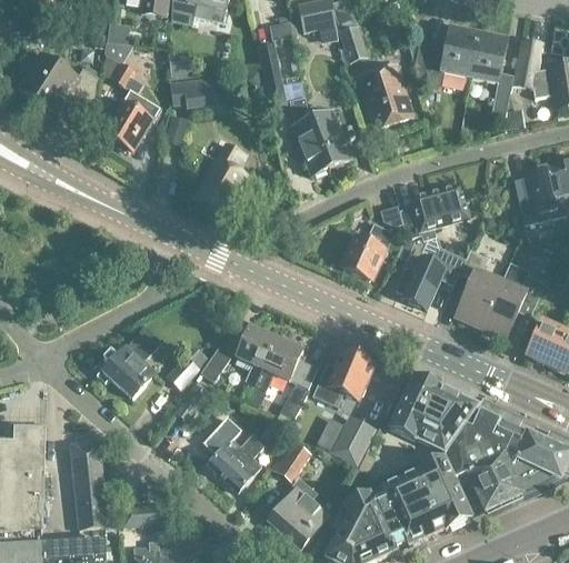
[(142,0),(140,12),(165,16),(166,0),(142,0)]
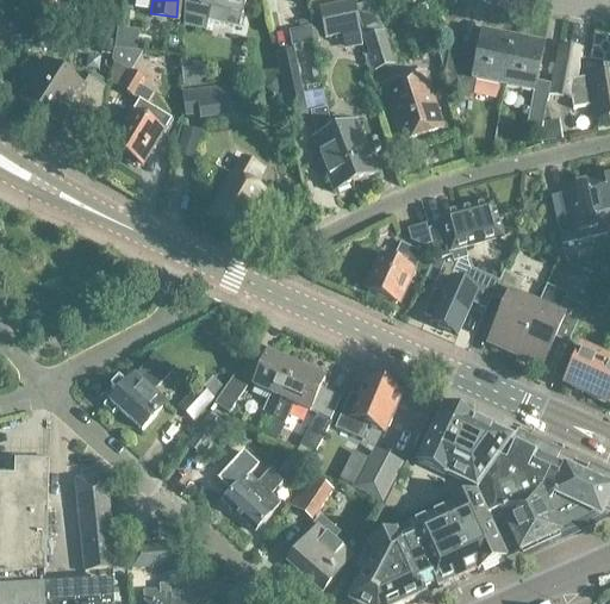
[(184,0),(182,45),(200,50),(205,26),(205,27),(207,16),(240,23),(244,0),(200,0),(184,0)]
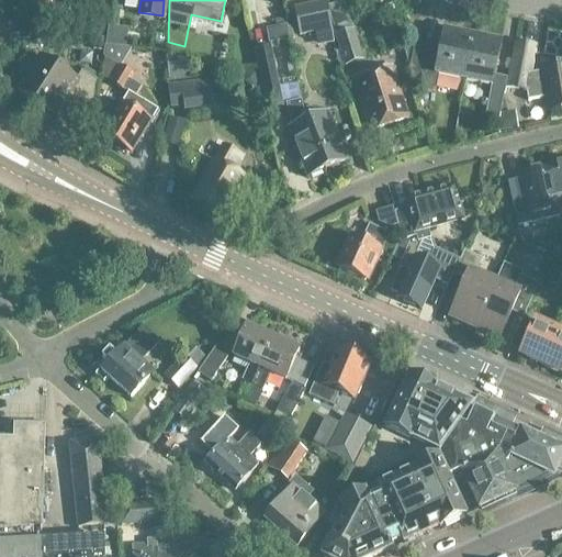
[(263,0),(267,12),(277,11),(274,0),(263,0)]
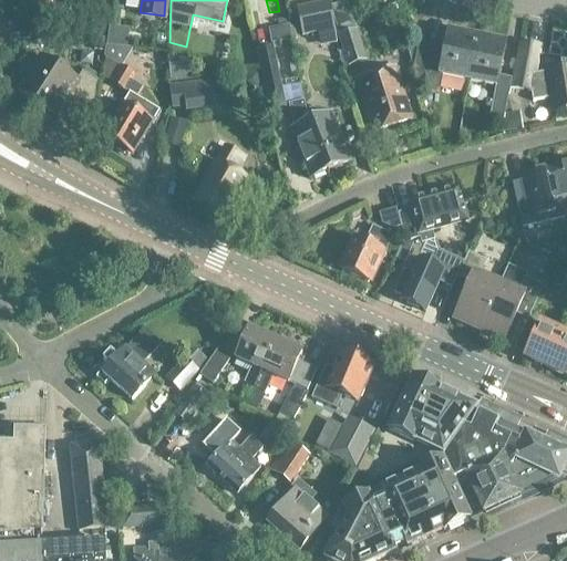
[(331,1),(331,0),(319,0),(296,4),(301,33),(334,27),(331,1)]
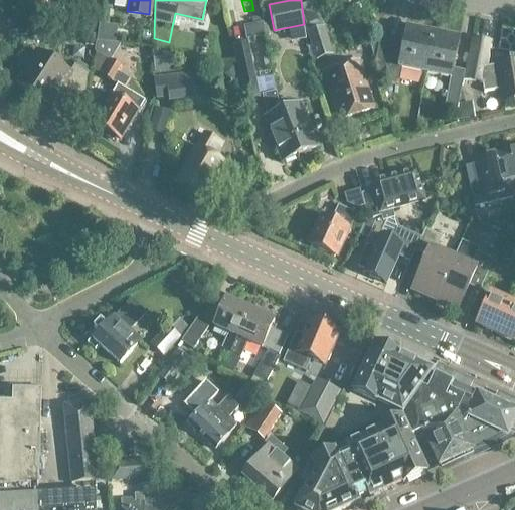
[(78,25),(96,27),(98,17),(79,16),(78,25)]
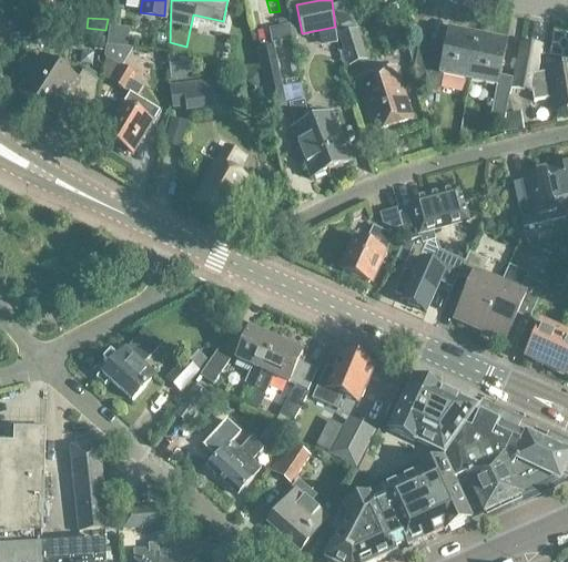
[(269,26),(272,40),(292,37),(290,21),(269,26)]
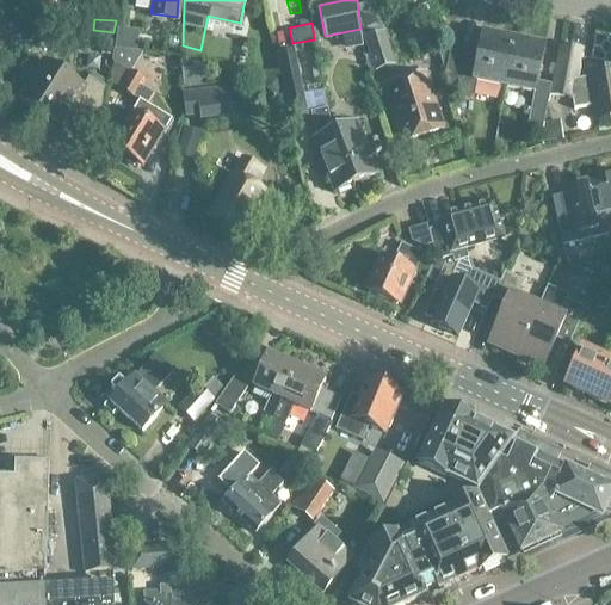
[(394,60),(389,47),(383,29),(365,35),(371,53),(376,66),(394,60)]
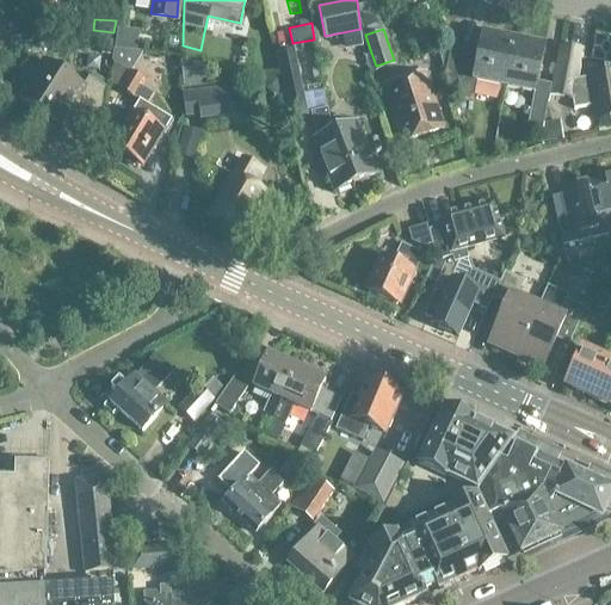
[(466,44),(451,42),(445,71),(450,91),(469,94),(473,76),(504,82),(513,34),(498,31),(498,35),(482,31),(476,59),(464,56),(466,44)]
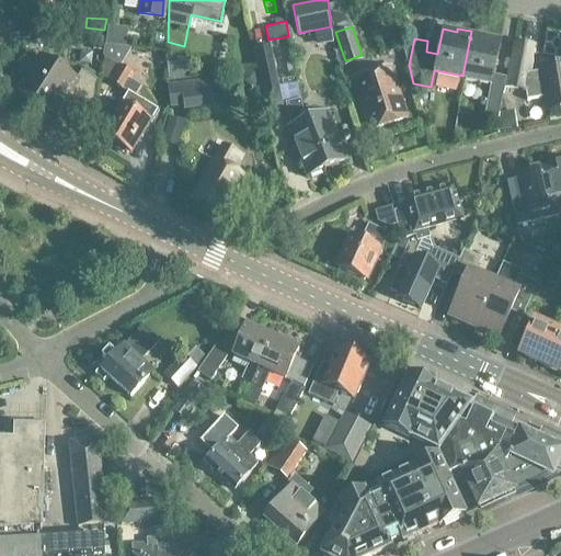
[(300,52),(313,48),(316,60),(336,55),(331,31),(298,38),(300,52)]
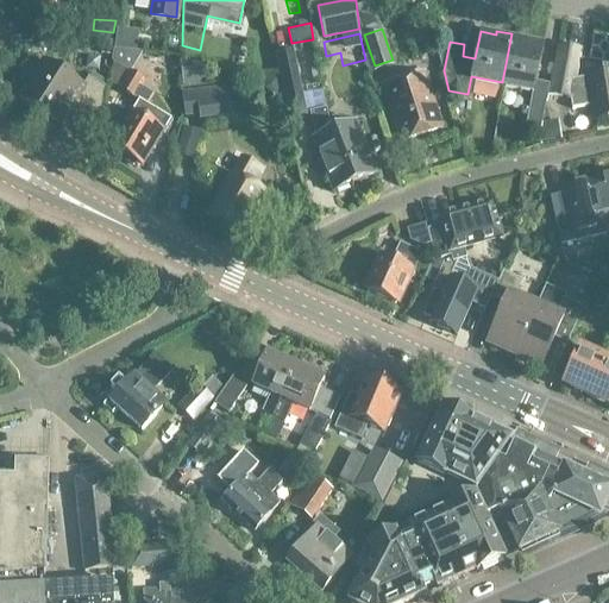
[(527,37),(512,33),(502,82),(532,88),(529,105),(525,104),(523,111),(528,112),(526,121),(541,124),(548,89),(550,82),(535,79),(541,44),(527,41),(527,37)]
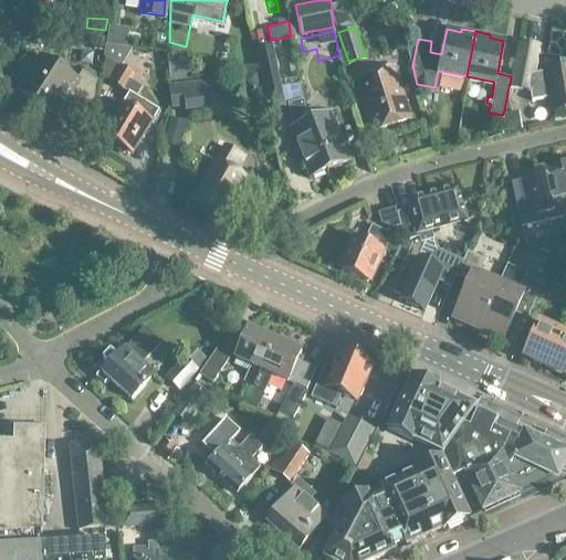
[(279,73),(271,40),(257,43),(270,106),(285,103),(279,73)]
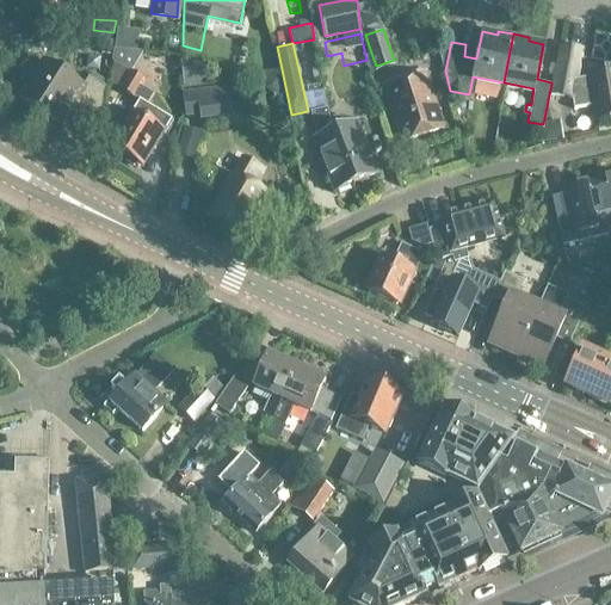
[(557,50),(551,82),(550,90),(572,93),(573,105),(591,102),(593,116),(610,112),(610,66),(585,72),(586,74),(575,75),(579,56),(557,50)]
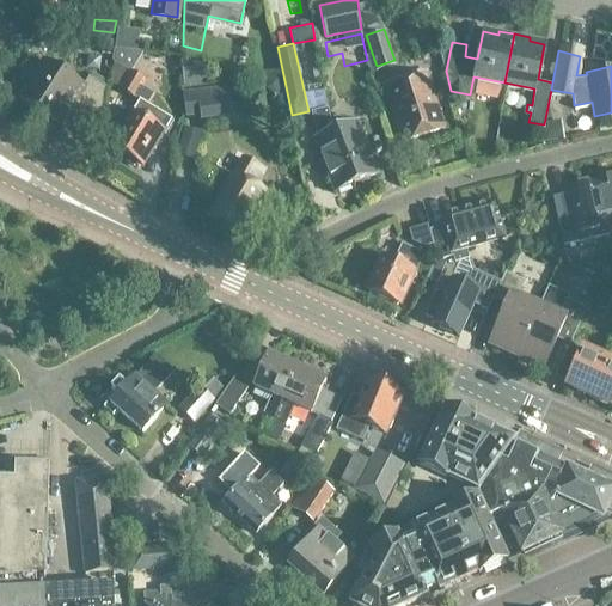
[(43,56),(19,93),(61,121),(75,99),(102,116),(106,83),(89,72),(83,81),(43,56)]
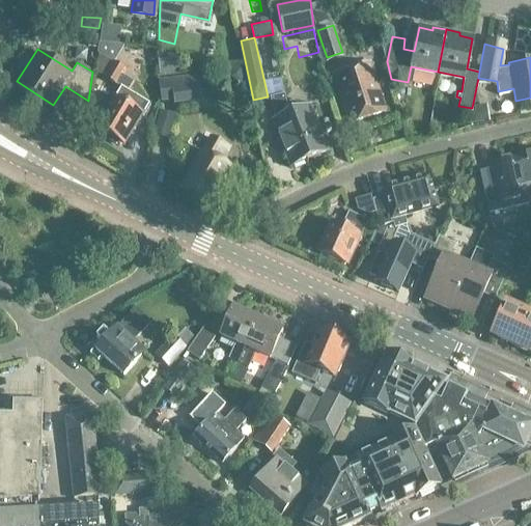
[(159,53),(161,70),(178,67),(176,51),(159,53)]
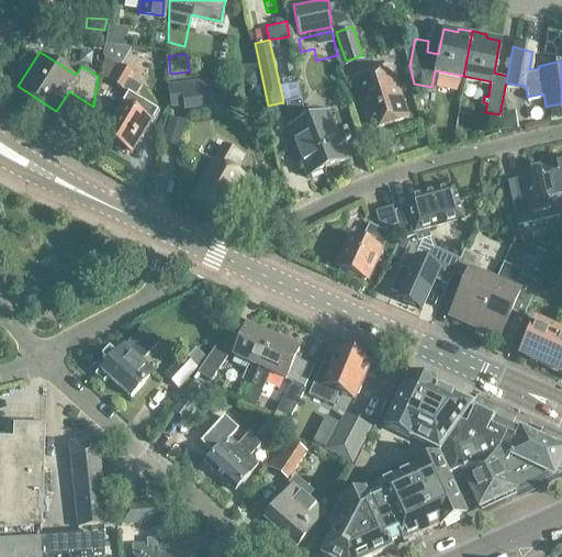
[(114,114),(103,133),(130,148),(148,118),(152,120),(158,107),(135,92),(138,87),(141,82),(130,76),(133,70),(120,63),(119,65),(113,62),(105,75),(127,88),(120,100),(119,99),(111,112),(114,114)]
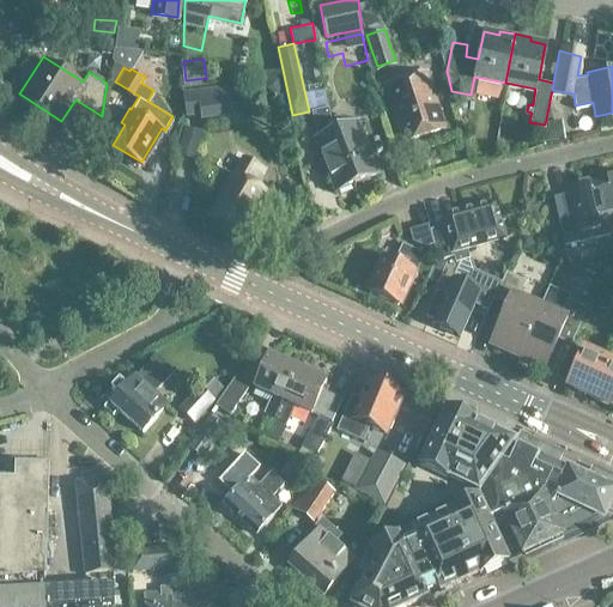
[(426,71),(386,84),(404,139),(444,126),(426,71)]
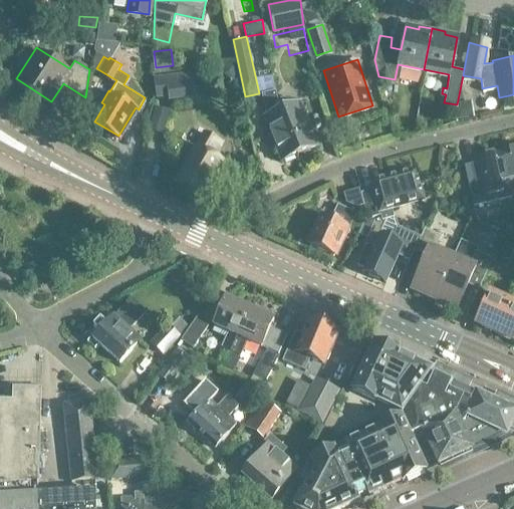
[(153,74),(152,79),(154,92),(160,91),(160,85),(167,84),(168,93),(198,89),(196,72),(204,71),(203,65),(194,66),(194,68),(153,74)]
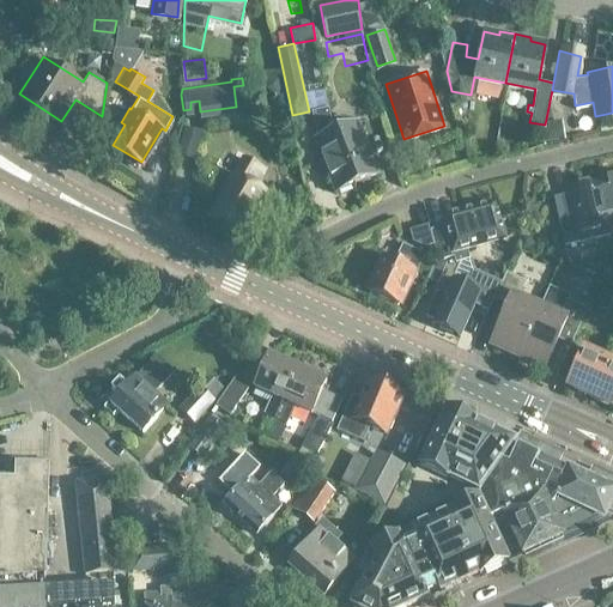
[(357,180),(334,123),(332,125),(327,103),(311,108),(317,135),(314,137),(334,189),(357,180)]
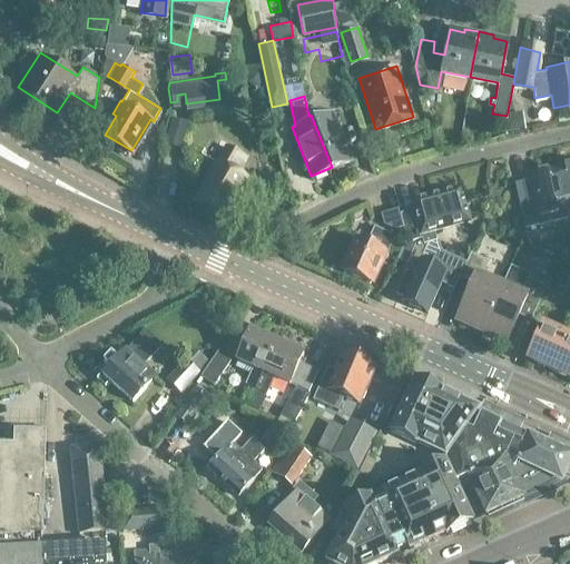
[(311,115),(332,167),(352,159),(333,110),(322,115),(320,111),(311,115)]
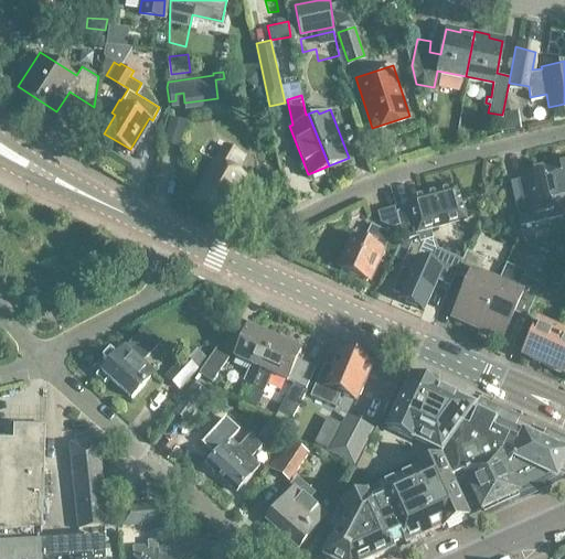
[(144,130),(127,167),(137,172),(153,136),(144,130)]
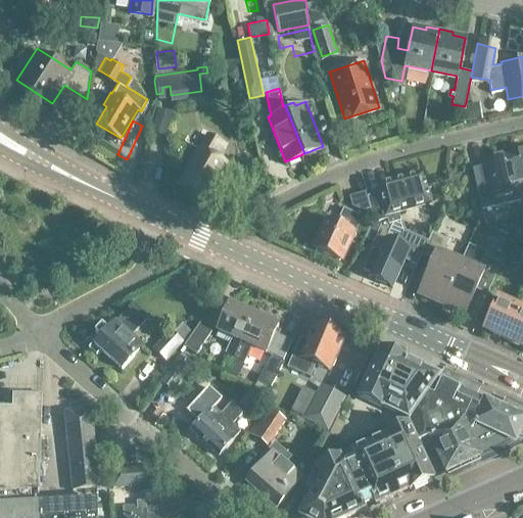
[(199,144),(180,178),(208,194),(228,160),(216,153),(223,140),(207,132),(200,145),(199,144)]
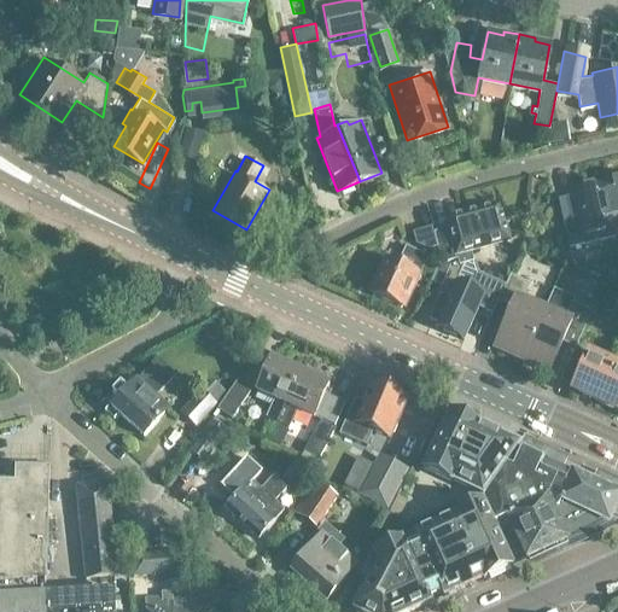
[(617,174),(602,178),(613,225),(617,223),(617,174)]
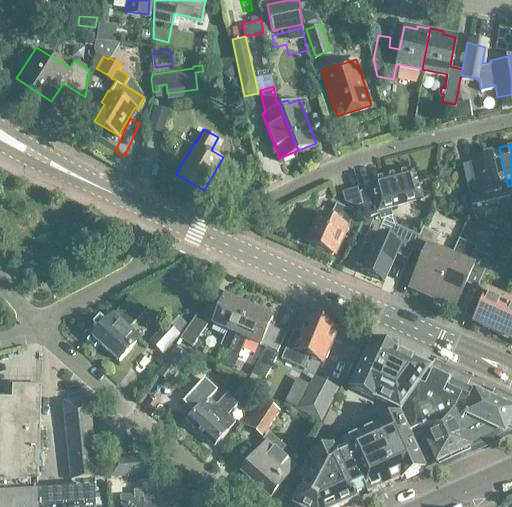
[(508,186),(499,147),(473,153),(474,159),(462,161),(469,195),(482,192),(483,199),(509,193),(508,186)]
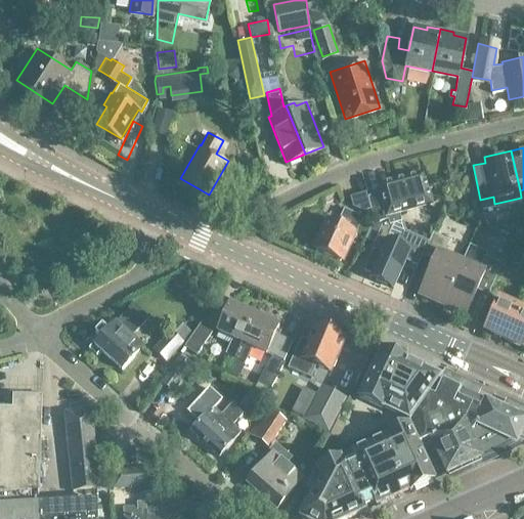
[(381,190),(367,193),(372,207),(375,219),(388,216),(389,221),(400,218),(398,209),(431,200),(427,186),(431,185),(428,174),(424,175),(423,171),(379,182),(381,190)]
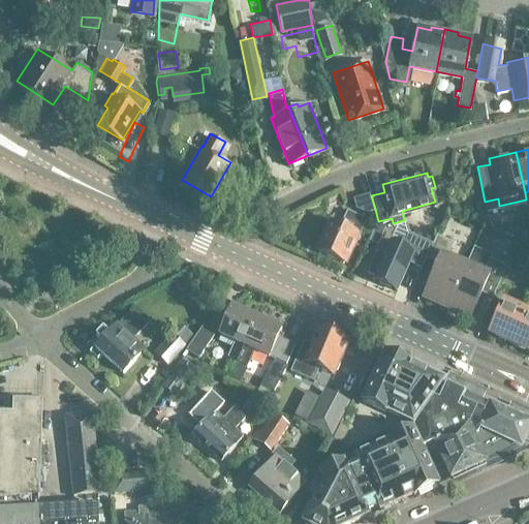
[(375,209),(371,195),(370,195),(369,191),(353,195),(355,206),(366,211),(375,209)]
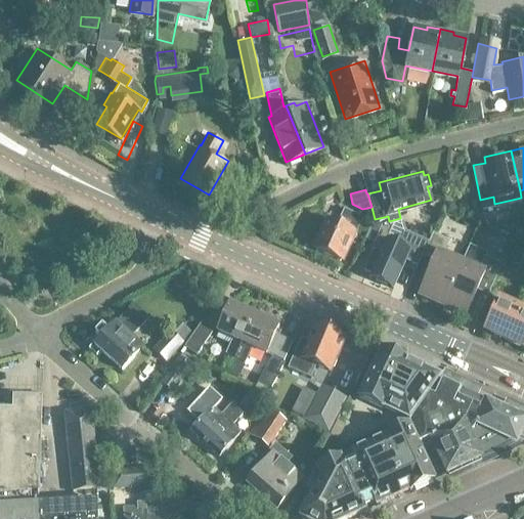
[(322,229),(315,247),(340,257),(347,241),(351,242),(357,228),(356,228),(362,214),(344,206),(337,220),(325,214),(319,227),(322,229)]
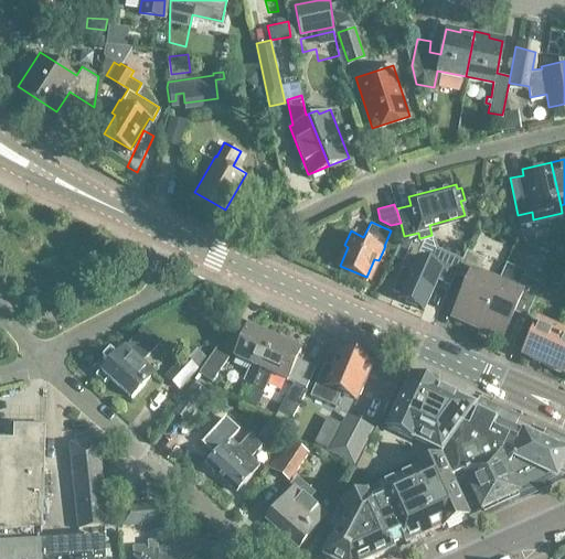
[(404,258),(411,240),(402,237),(394,254),(404,258)]
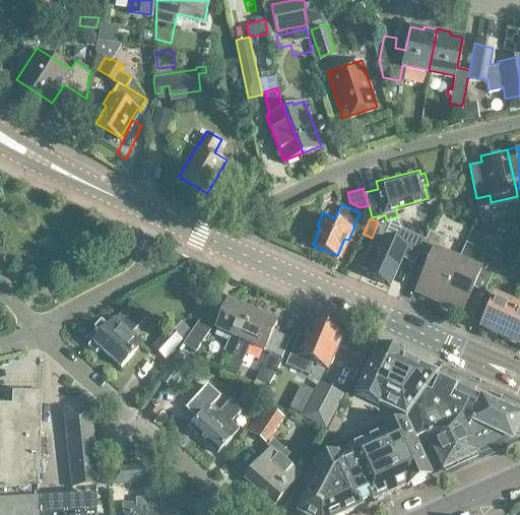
[(367,272),(390,282),(402,253),(415,259),(426,235),(401,223),(396,236),(385,231),(377,248),(371,246),(362,265),(368,268),(367,272)]
